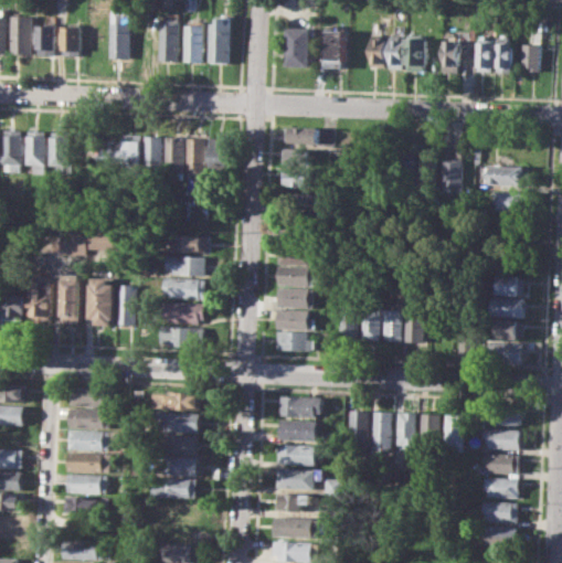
[(183,0),(193,0),(193,12),(183,12),(183,0)]
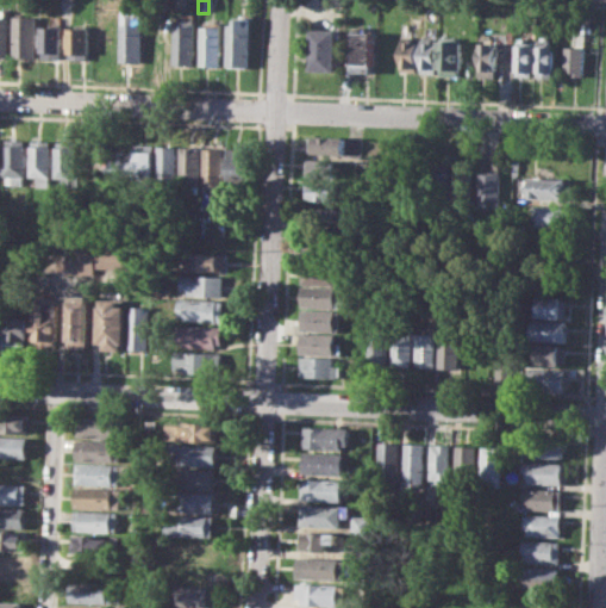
[(118,12),(132,12),(131,25),(138,26),(137,63),(117,63),(118,12)]
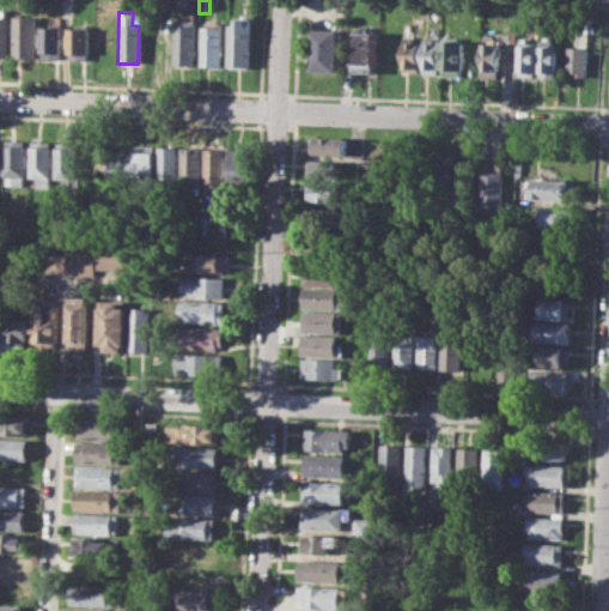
[(11,18),(34,18),(32,59),(11,59),(11,18)]
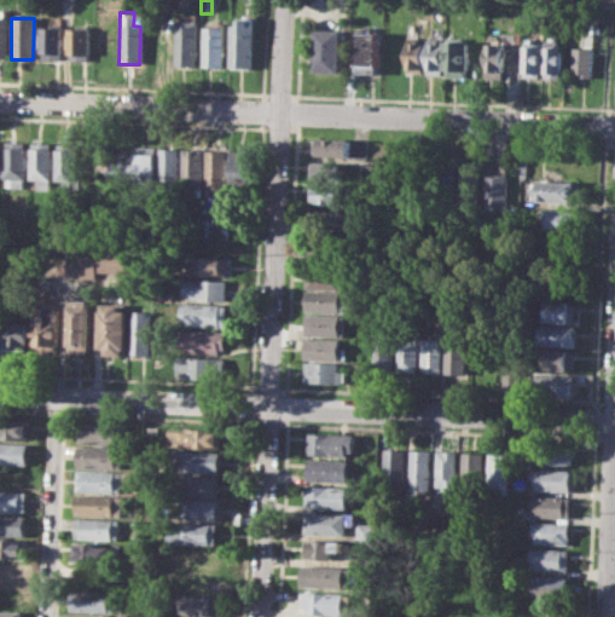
[(175,23),(193,23),(192,68),(174,67),(175,23)]
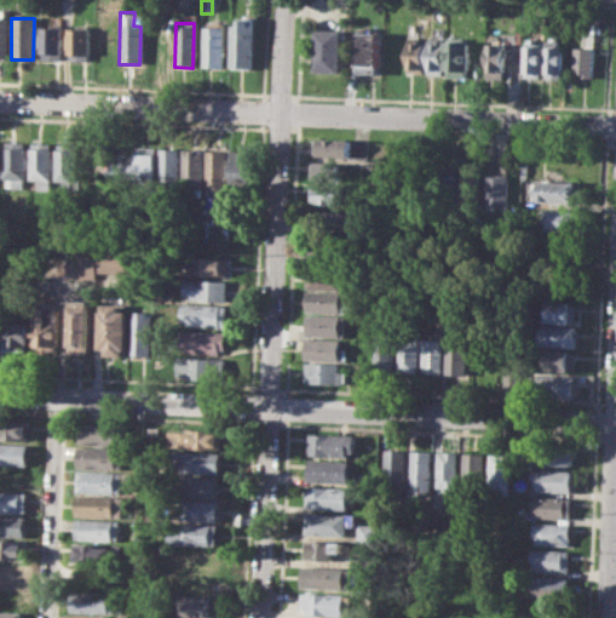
[(202,23),(222,24),(220,68),(201,68),(202,23)]
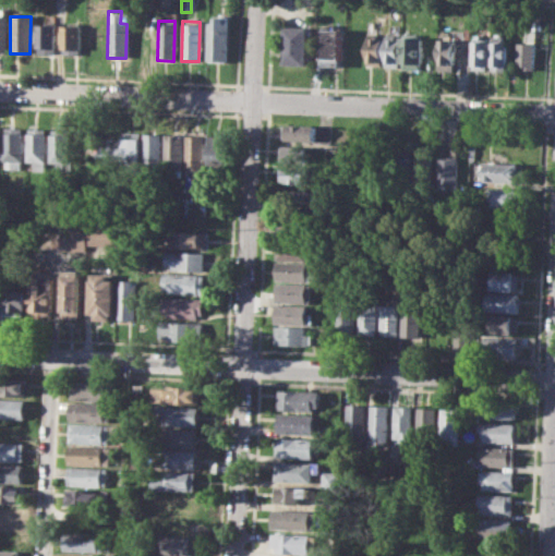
[(207,23),(226,24),(224,63),(205,62),(207,23)]
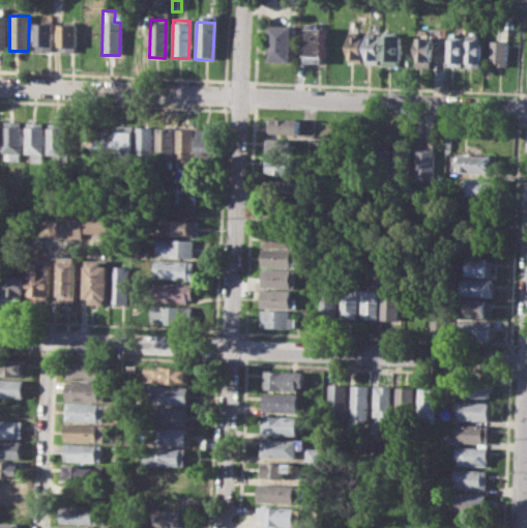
[(34,24),(53,25),(52,52),(33,51),(34,24)]
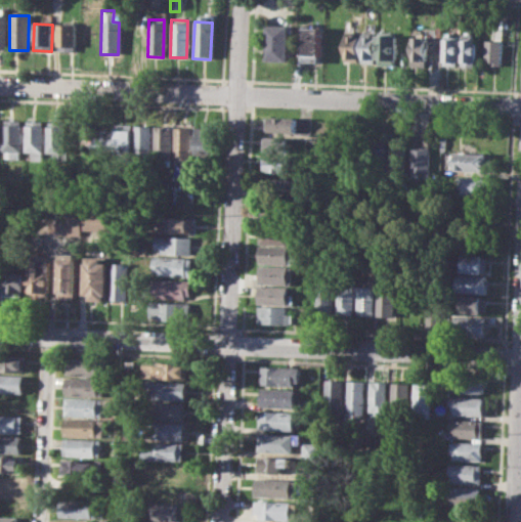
[(56,26),(73,26),(73,53),(55,52),(56,26)]
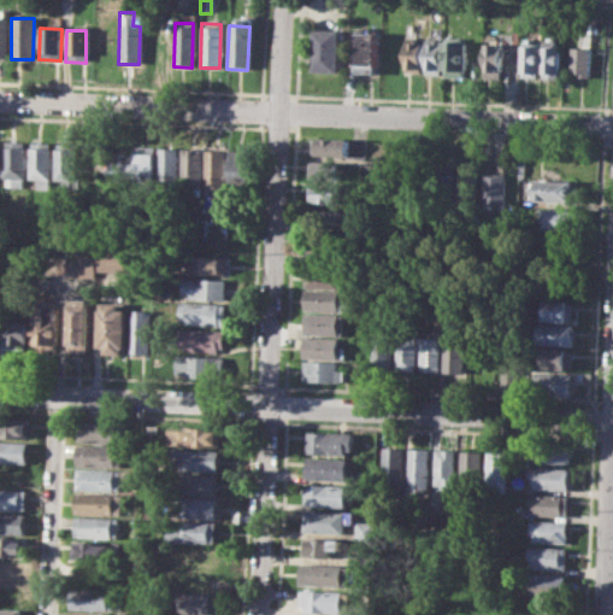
[(308,30),(335,31),(334,74),(308,74),(308,30)]
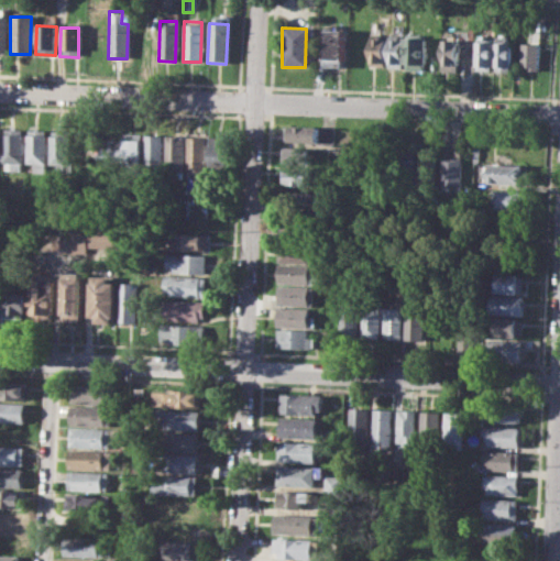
[(324,31),(341,31),(340,67),(322,67),(324,31)]
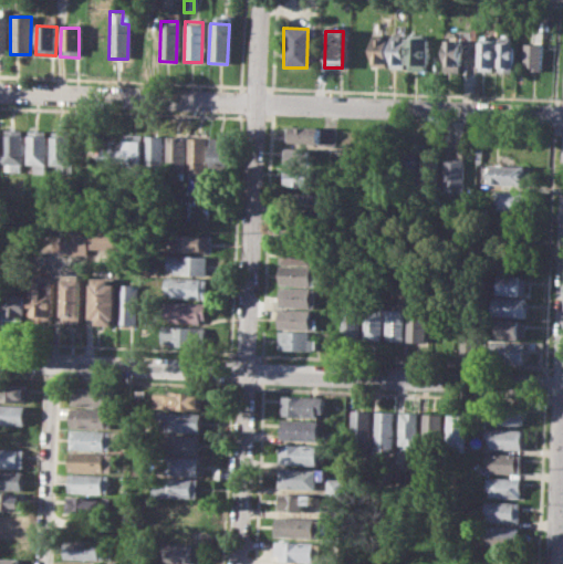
[(539,35),(529,34),(528,45),(520,45),(519,71),(538,72),(539,35)]
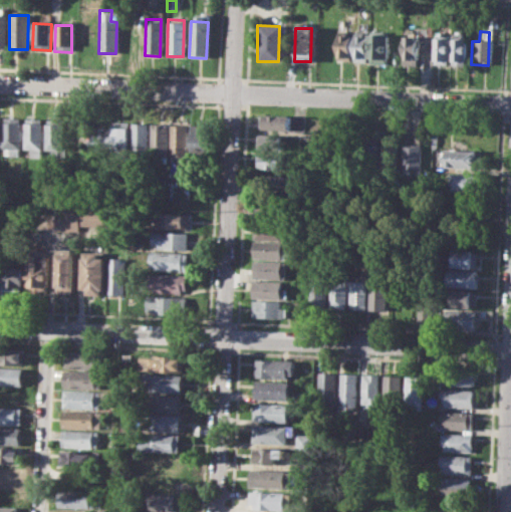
[(334,32),(343,33),(343,36),(348,37),(347,62),(333,61),(334,32)]
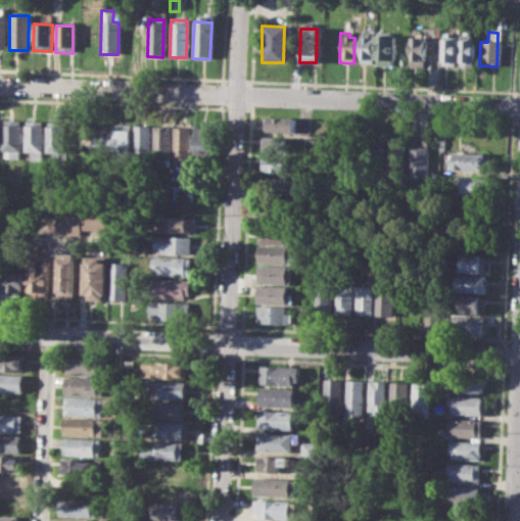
[(358,34),(372,34),(371,64),(357,63),(358,34)]
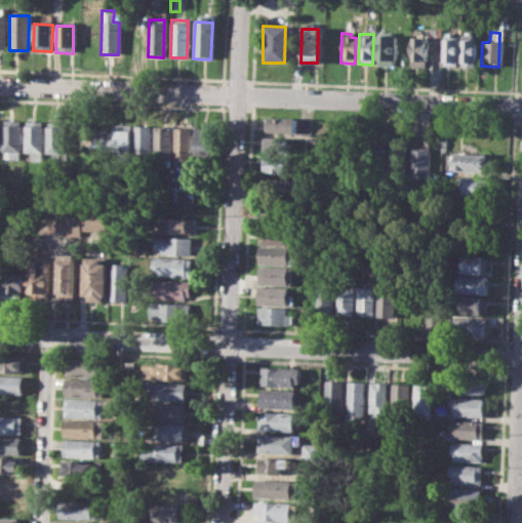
[(375,36),(374,66),(393,67),(394,37),(375,36)]
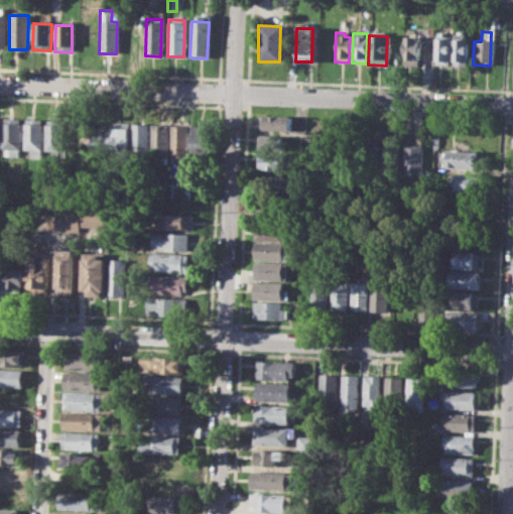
[(402,37),(417,38),(416,67),(401,66),(402,37)]
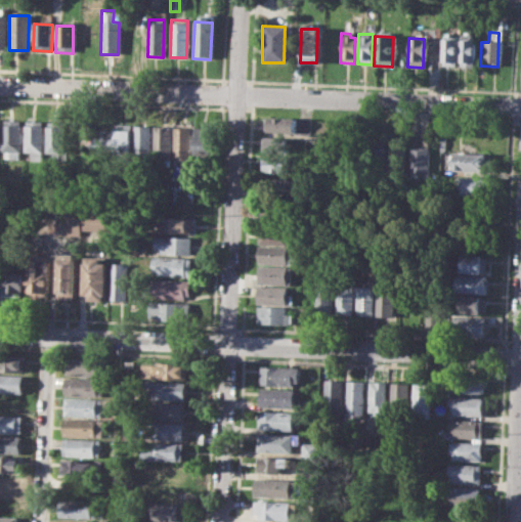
[(441,39),(456,40),(454,67),(440,66),(441,39)]
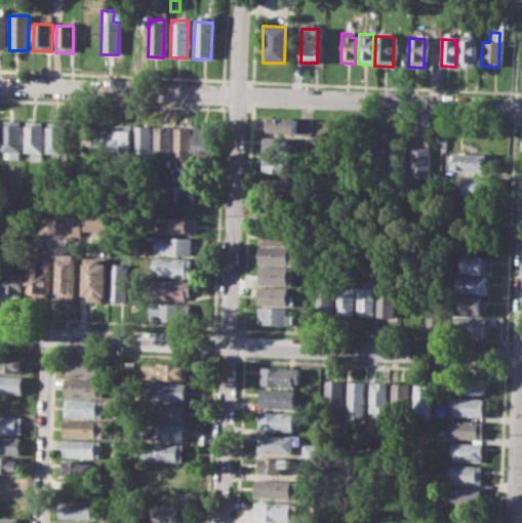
[(460,40),(474,41),(473,68),(459,68),(460,40)]
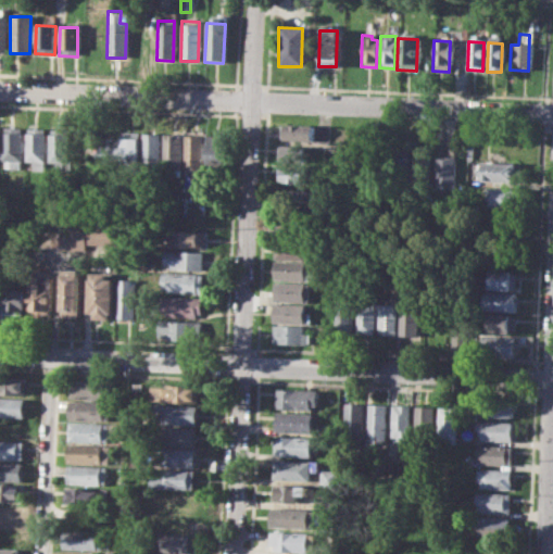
[(283,126),(327,128),(326,145),(281,142),(283,126)]
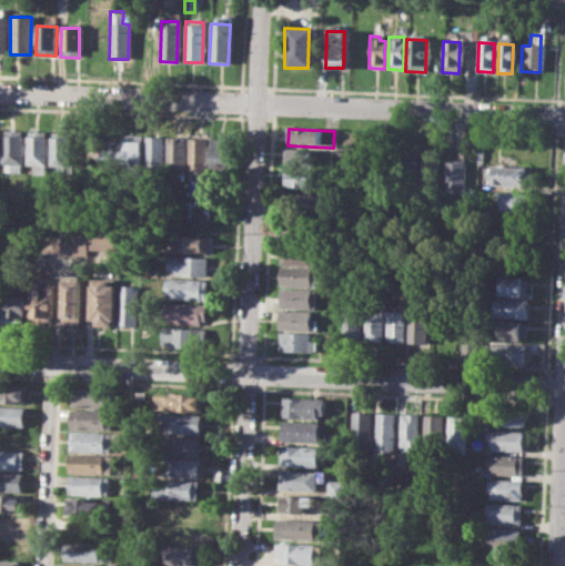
[(0,132),(21,132),(20,173),(0,173),(0,132)]
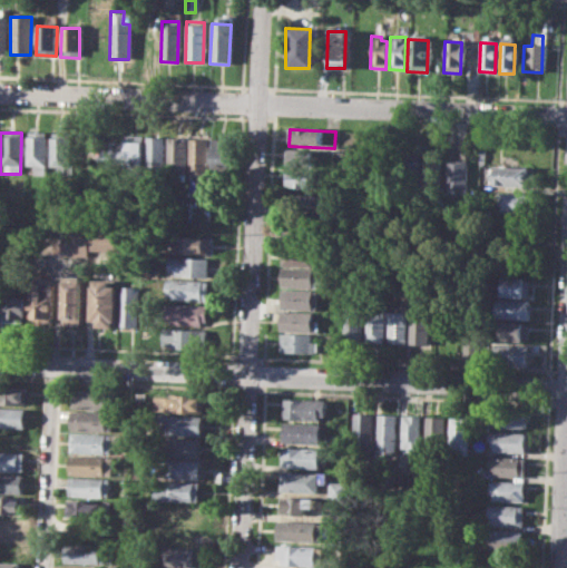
[(25,134),(44,134),(44,177),(31,176),(31,167),(25,167),(25,134)]
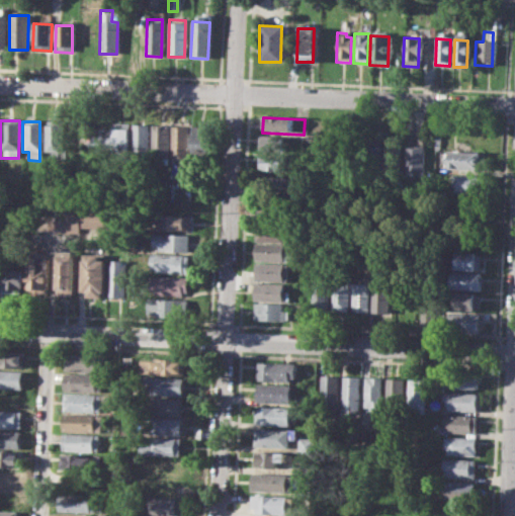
[(44,122),(62,122),(62,160),(50,160),(50,152),(44,152),(44,122)]
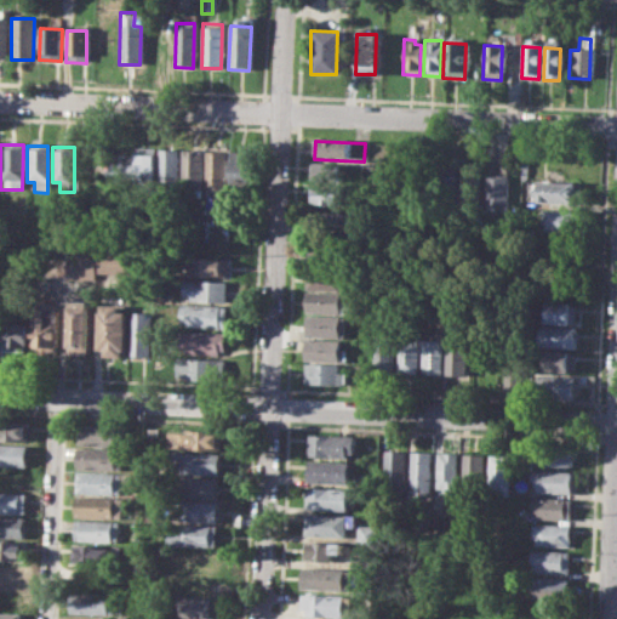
[(133,149),(154,149),(153,188),(133,188),(133,149)]
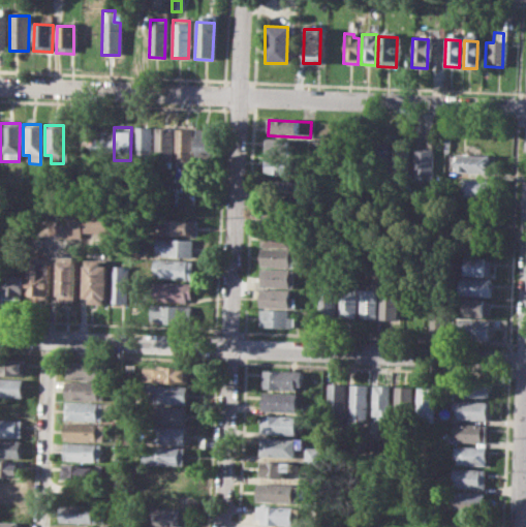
[(134,128),(151,129),(150,157),(133,157),(134,128)]
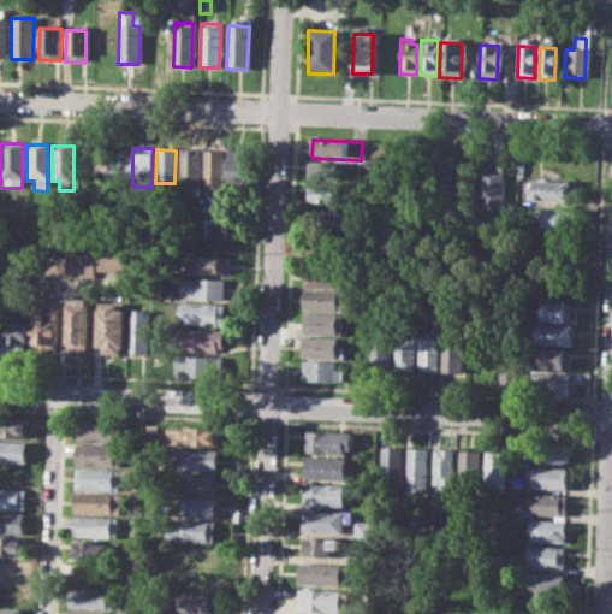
[(180,149),(198,151),(197,190),(185,190),(185,182),(179,182),(180,149)]
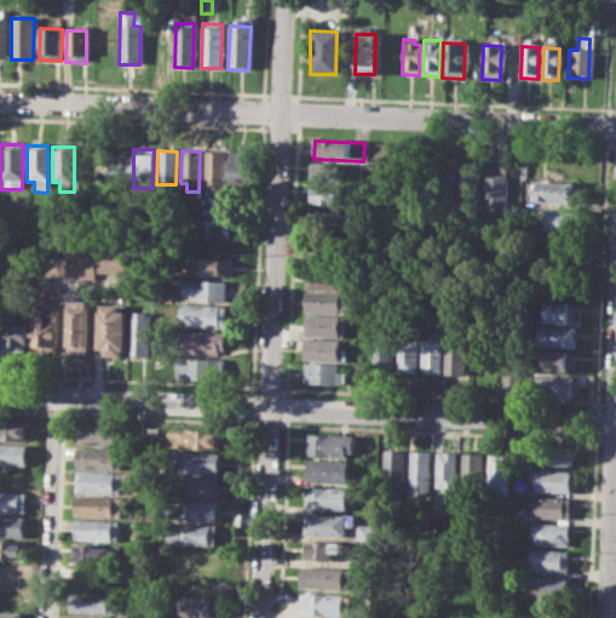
[(205,153),(225,153),(224,187),(203,187),(205,153)]
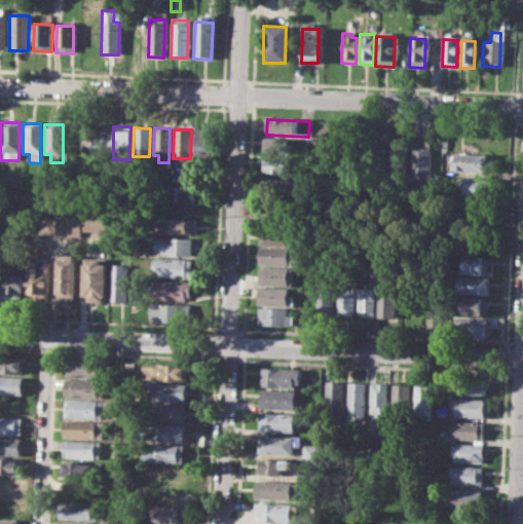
[(194,129),(212,129),(211,160),(193,159),(194,129)]
